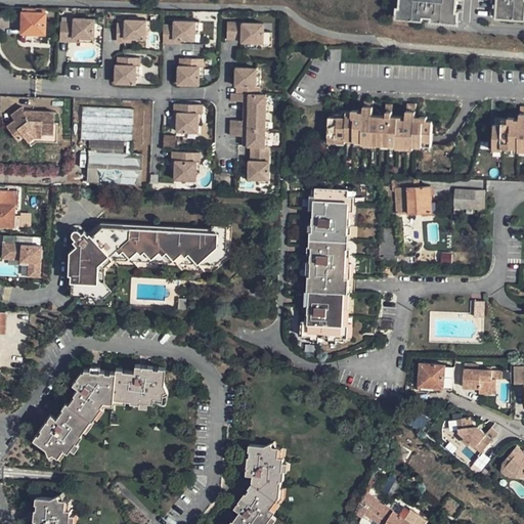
[(396,20),(448,24),(449,0),(409,0),(409,5),(403,4),(403,10),(397,10),(396,20)]
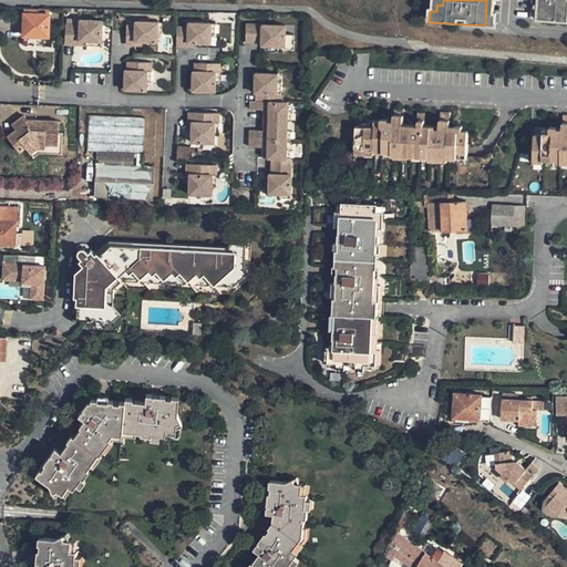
[(537,10),(537,7),(534,6),(534,0),(486,0),(485,26),(495,27),(495,14),(493,14),(493,0),(532,0),(532,10),(537,10)]
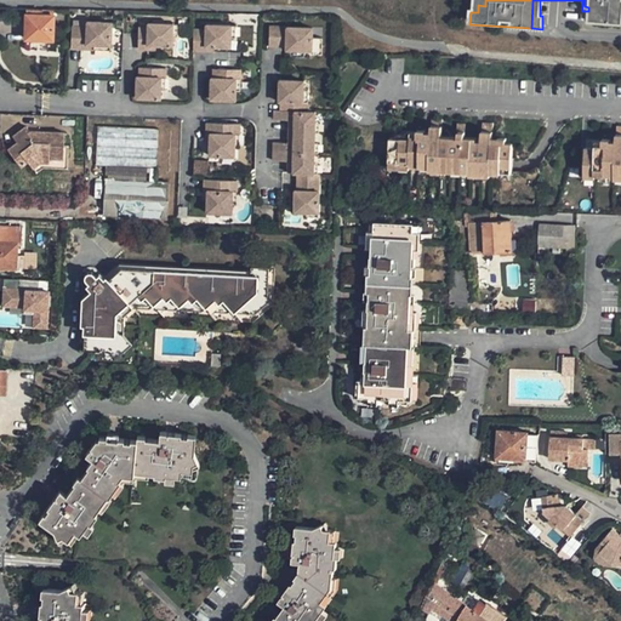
[(588,11),(588,23),(620,24),(620,12),(616,12),(616,1),(620,1),(620,0),(588,0),(588,7),(588,11)]
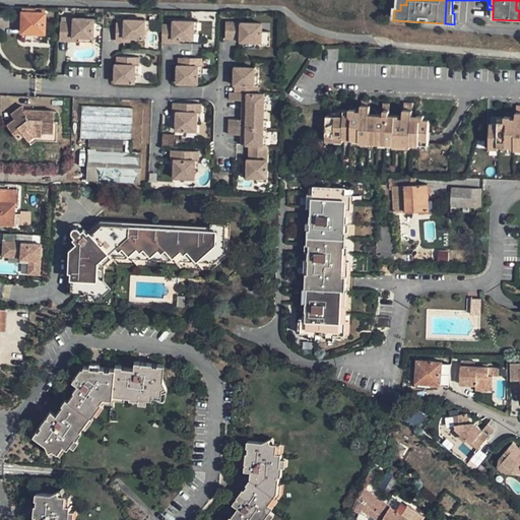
[(46,8),(22,7),(22,33),(45,34),(46,8)]
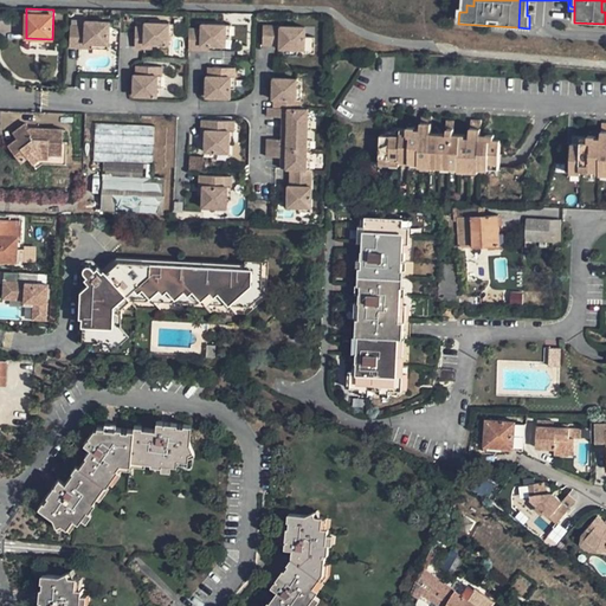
[(86,30),(71,30),(71,50),(85,50),(85,46),(109,46),(110,24),(86,24),(86,30)]
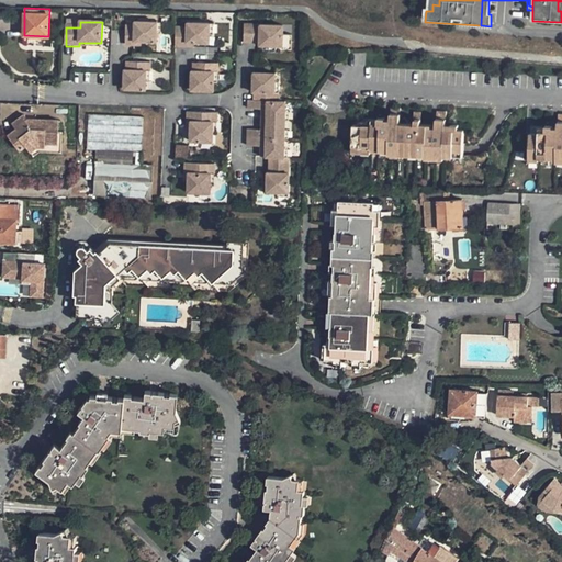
[(134,27),(125,27),(125,47),(134,47),(135,43),(142,44),(156,44),(157,35),(157,24),(134,24),(134,27)]
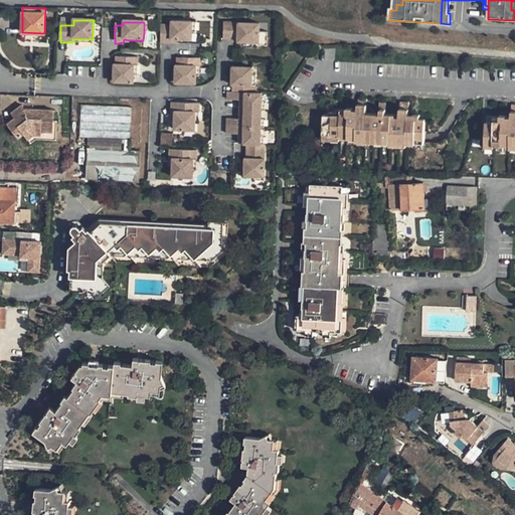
[(171,27),(161,26),(161,44),(172,44),(172,41),(178,41),(192,41),(192,33),(192,23),(171,22),(171,27)]
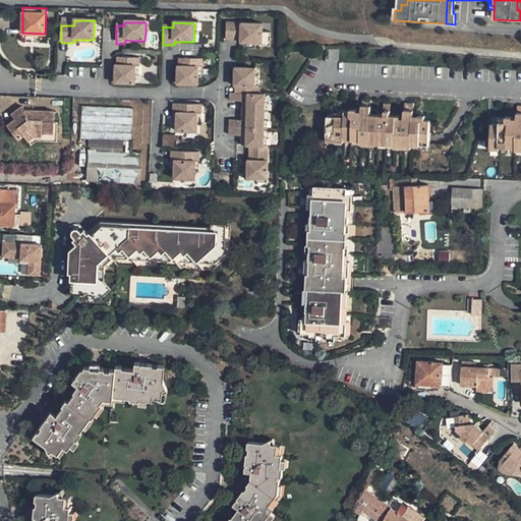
[(262,25),(226,24),(226,41),(234,41),(234,36),(240,36),(240,41),(240,45),(246,45),(262,45),(262,48),(272,48),(272,34),(266,34),(262,34),(262,25)]
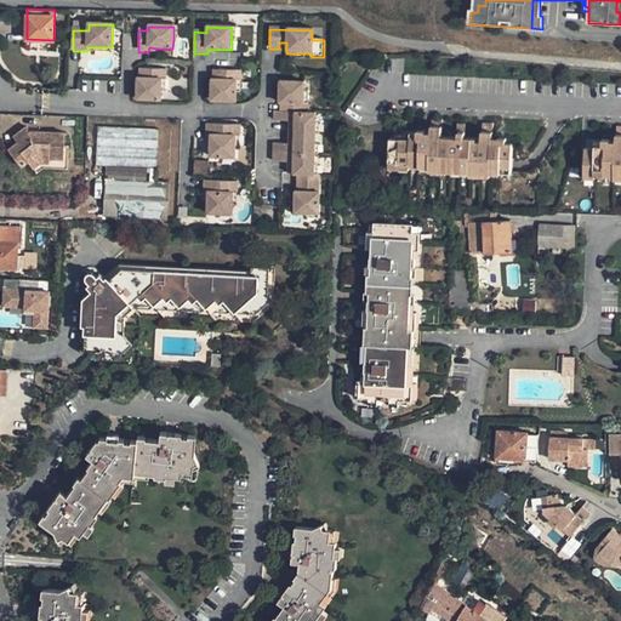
[(137,80),(136,102),(160,102),(161,92),(165,92),(166,72),(144,70),(144,80),(140,80),(137,80)]
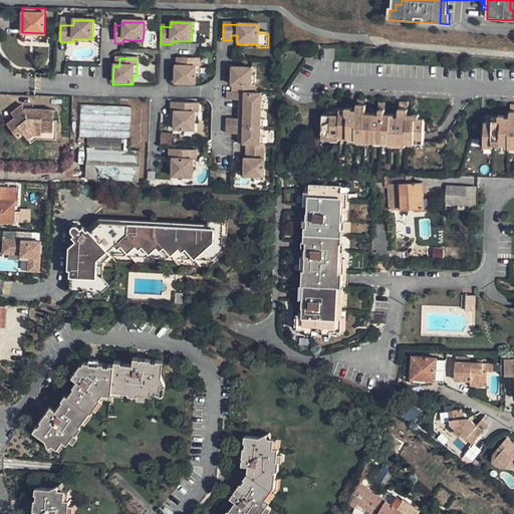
[(176,66),(175,66),(174,84),(196,85),(196,77),(196,67),(200,67),(200,59),(181,59),(181,66),(176,66)]
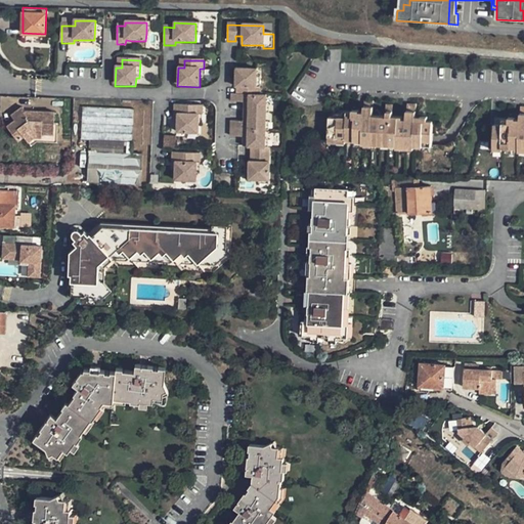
[(256,70),(235,70),(234,88),(236,88),(241,88),(241,96),(236,96),(231,95),(231,103),(244,103),(244,123),(230,123),(230,138),(243,138),(243,148),(250,148),(255,148),(255,163),(250,163),(248,163),(248,180),(258,180),(268,180),(269,149),(268,149),(264,149),(264,139),(265,132),(265,122),(265,114),(265,105),(265,96),(259,96),(259,87),(255,87),(256,78),(256,70)]
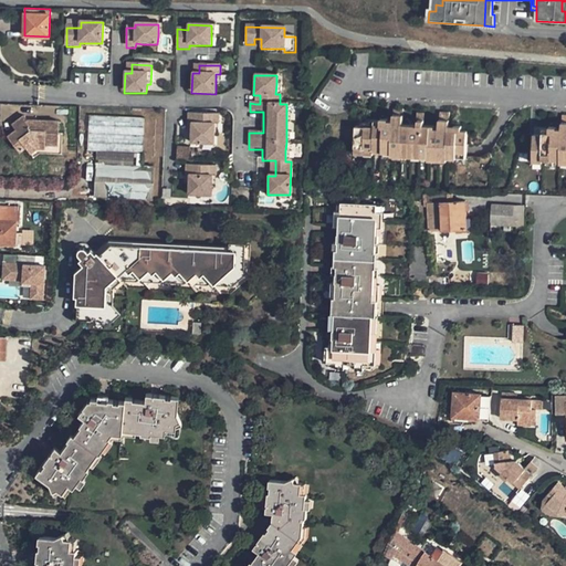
[(360,127),(355,126),(354,155),(374,156),(374,153),(391,153),(391,157),(428,158),(428,160),(447,161),(447,159),(465,159),(467,130),(460,130),(461,126),(453,125),(453,127),(453,130),(448,130),(448,127),(449,112),(439,112),(438,128),(438,129),(423,129),(425,125),(425,119),(419,119),(418,125),(418,129),(402,128),(402,125),(402,108),(394,108),(394,122),(392,125),(374,124),(374,127),(367,127),(367,130),(360,129),(360,127)]
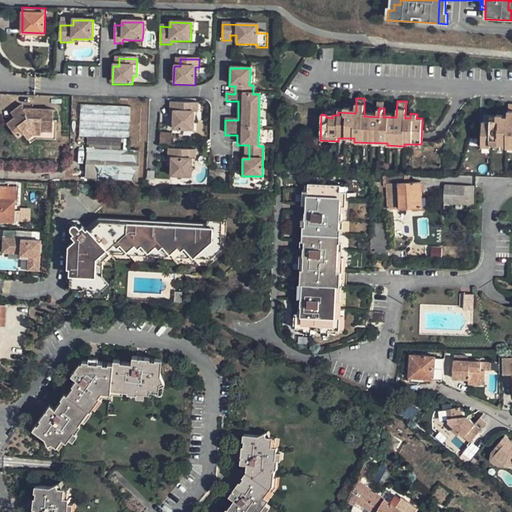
[(88,149),(130,151),(131,105),(82,103),(80,133),(89,134),(88,149)]
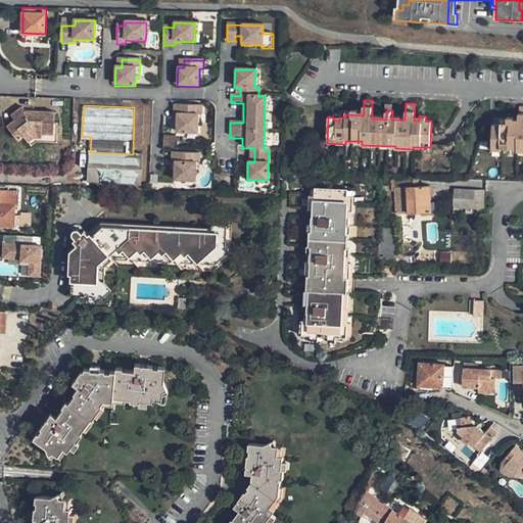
[(7,127),(18,140),(25,137),(32,145),(39,140),(58,140),(59,121),(55,121),(55,110),(33,110),(31,113),(28,113),(26,110),(22,106),(11,115),(15,121),(7,127)]
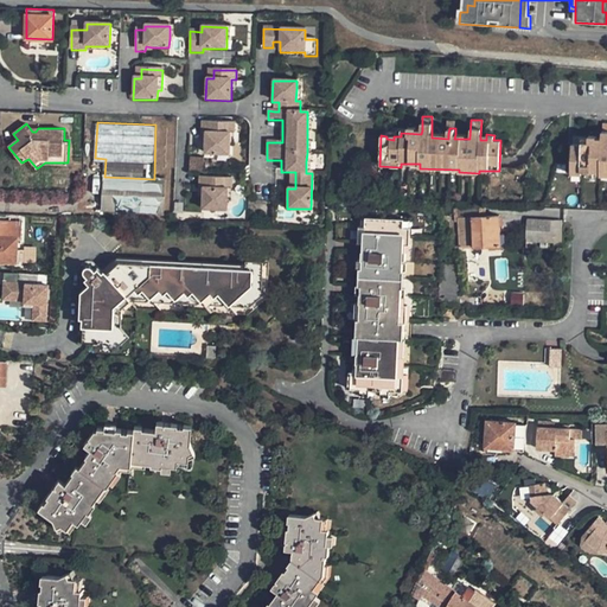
[(205,142),(205,154),(230,154),(230,146),(230,134),(235,134),(235,123),(202,123),(202,133),(205,133),(205,142)]
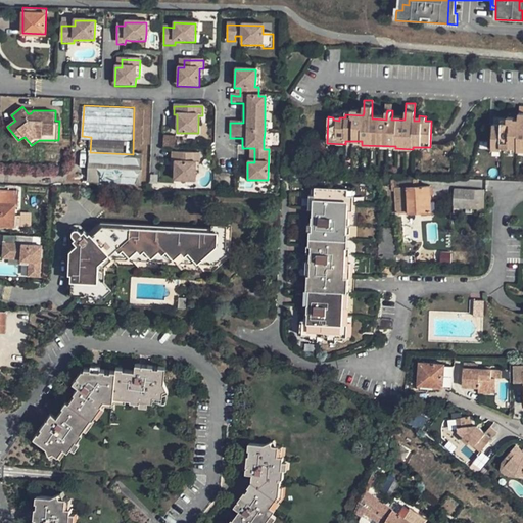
[(363,115),(364,112),(358,112),(358,109),(351,109),(351,112),(342,112),(342,114),(333,114),(333,117),(333,120),(339,121),(339,117),(345,117),(345,114),(363,115)]
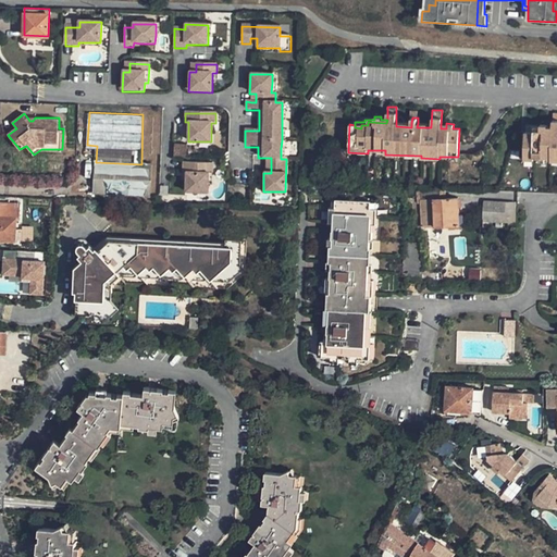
[(531,133),(525,133),(524,161),(534,161),(534,158),(552,159),(552,162),(556,161),(556,118),(554,118),(553,128),(547,127),(547,126),(540,125),(540,127),(531,127),(531,133)]
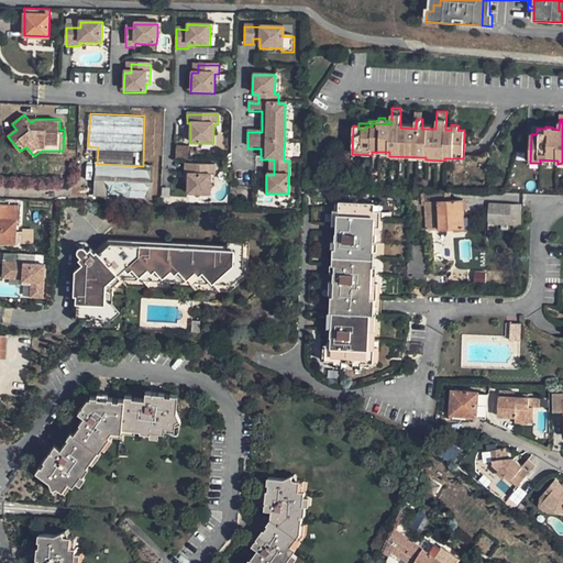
[(176,146),(176,157),(187,157),(187,146),(176,146)]
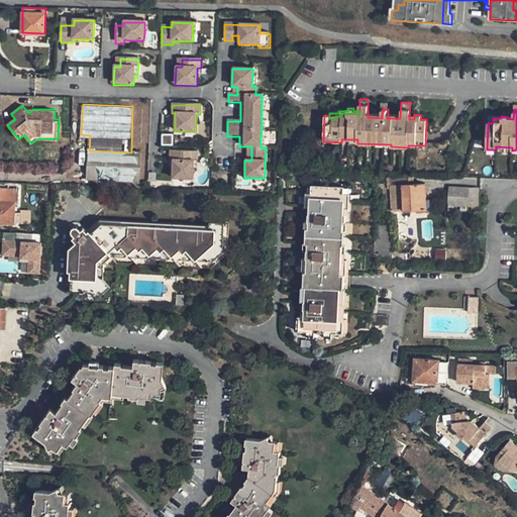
[(88,180),(140,182),(142,152),(131,152),(89,150),(88,180)]
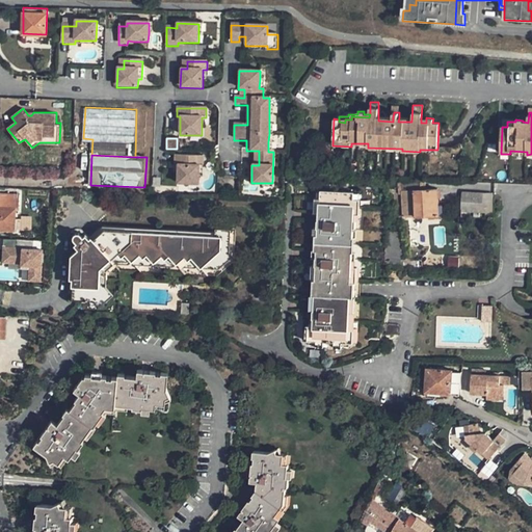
[(178,174),(178,184),(187,184),(196,184),(200,184),(200,176),(200,166),(204,166),(204,157),(176,156),(175,165),(178,165),(178,174)]
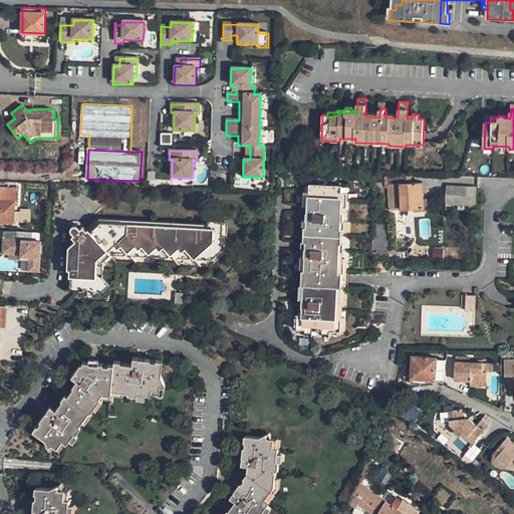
[(403,210),(424,208),(422,184),(410,185),(406,186),(405,176),(402,176),(387,176),(388,183),(384,183),(384,189),(388,188),(391,211),(395,210),(403,210)]
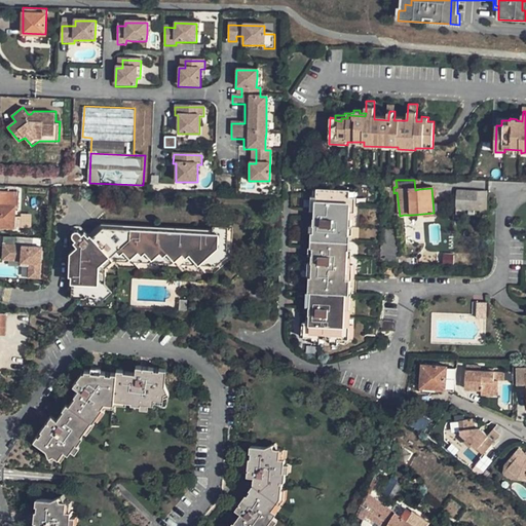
[(311,326),(311,340),(315,340),(323,340),(333,341),(340,341),(345,341),(346,327),(348,327),(348,310),(347,310),(347,295),(345,295),(346,280),(347,280),(347,266),(347,258),(346,258),(347,250),(347,236),(347,229),(351,229),(352,220),(349,220),(349,214),(350,200),(350,193),(350,192),(318,190),(318,192),(318,197),(315,197),(312,197),(312,213),(318,213),(318,220),(315,220),(315,227),(317,227),(316,235),(316,251),(316,258),(314,258),(313,266),(316,266),(315,280),(315,295),(314,310),(311,310),(311,317),(309,317),(309,326),(311,326)]
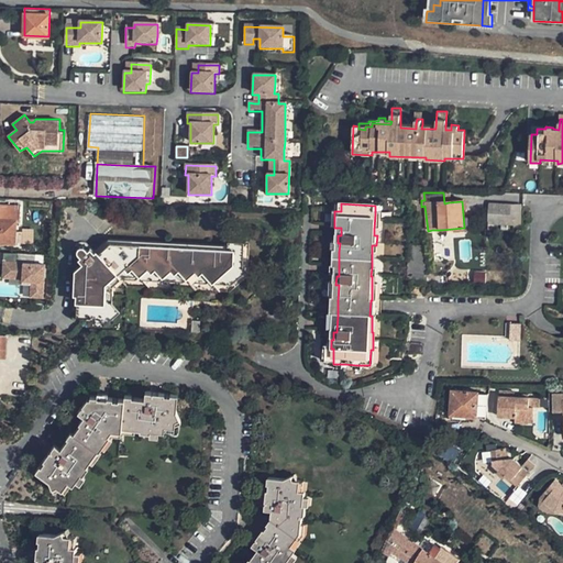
[(489,225),(519,225),(519,206),(489,206),(489,225)]
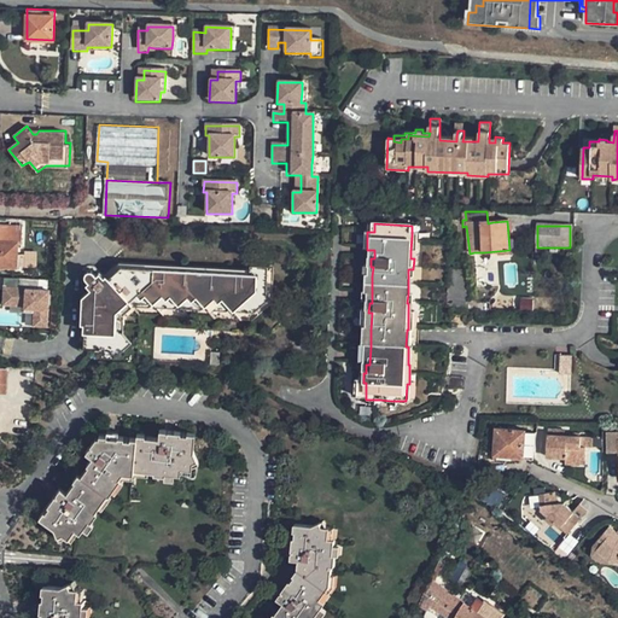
[(21,256),(16,256),(17,245),(22,244),(22,228),(0,227),(0,267),(21,268),(21,256)]
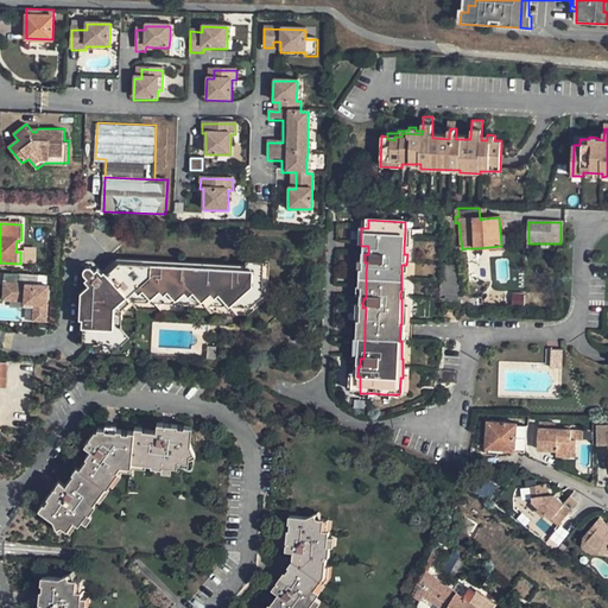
[(36,261),(36,247),(24,247),(25,261),(36,261)]
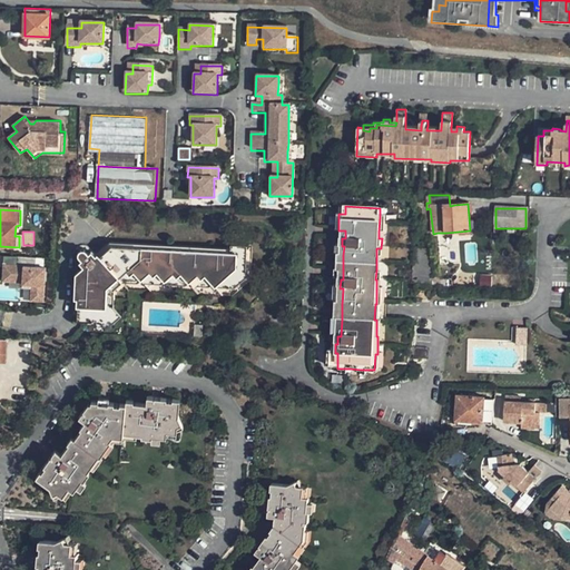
[(96,255),(92,252),(90,254),(97,262),(114,247),(231,253),(231,248),(111,243),(96,255)]
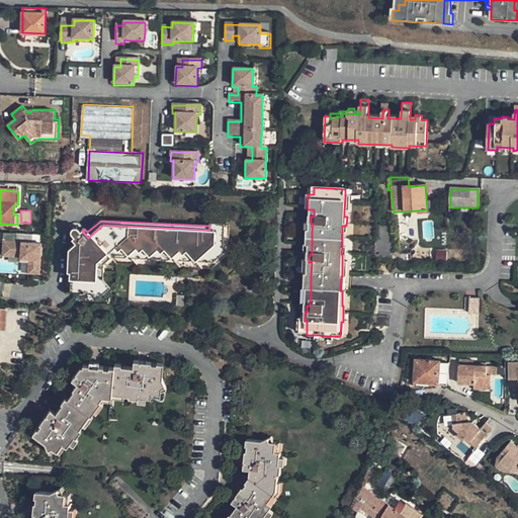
[(224,249),(225,223),(209,223),(209,226),(209,230),(103,225),(88,238),(82,231),(80,230),(77,228),(74,228),(72,231),(72,234),(75,238),(73,239),(77,243),(79,247),(74,252),(73,279),(72,293),(100,294),(101,278),(98,278),(98,264),(208,269),(208,264),(225,249),(224,249)]
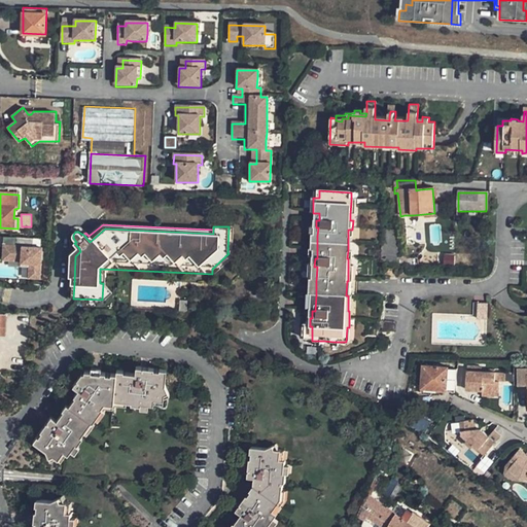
[(212,269),(212,274),(216,274),(234,258),(235,227),(229,226),(227,253),(229,253),(212,269)]
